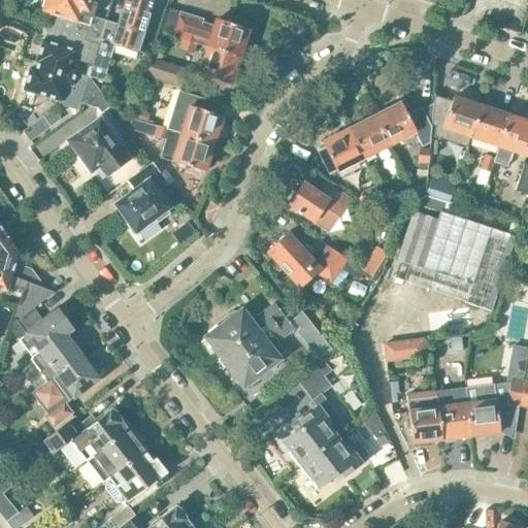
[(58,18),(54,31),(98,43),(105,23),(91,19),(96,0),(44,0),(40,12),(58,18)]
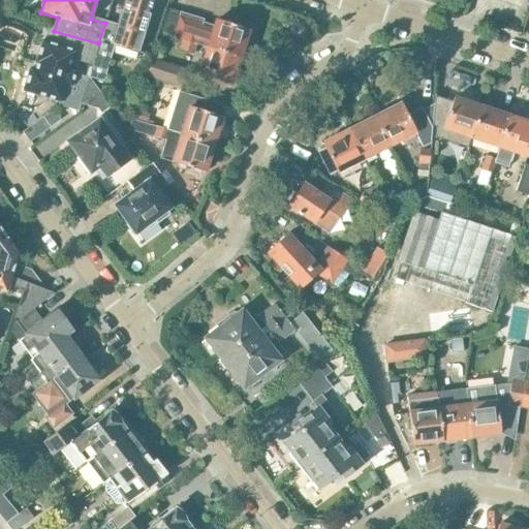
[(98,43),(89,78),(101,81),(113,44),(138,53),(144,36),(154,0),(152,0),(125,0),(118,25),(105,21),(105,23),(98,43)]
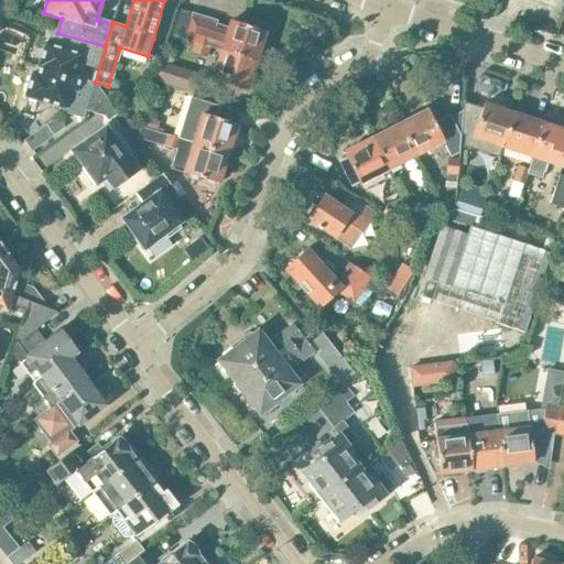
[(184,39),(194,42),(210,46),(221,51),(223,50),(256,60),(264,31),(231,21),(227,33),(216,29),(217,25),(192,17),(192,19),(177,13),(171,33),(185,38),(184,39)]
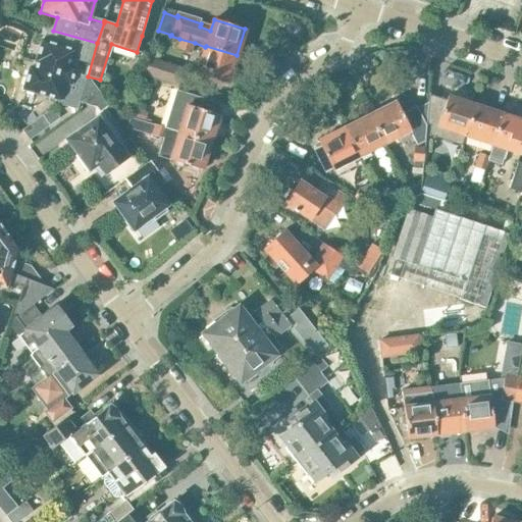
[(47,29),(44,41),(62,46),(61,52),(72,56),(69,68),(73,69),(74,66),(79,67),(81,60),(91,64),(97,43),(53,31),(47,29)]
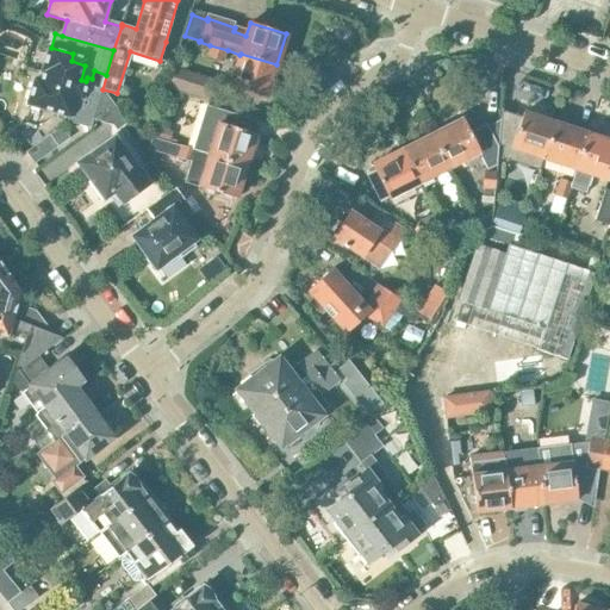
[(228,50),(210,45),(206,56),(224,62),(228,50)]
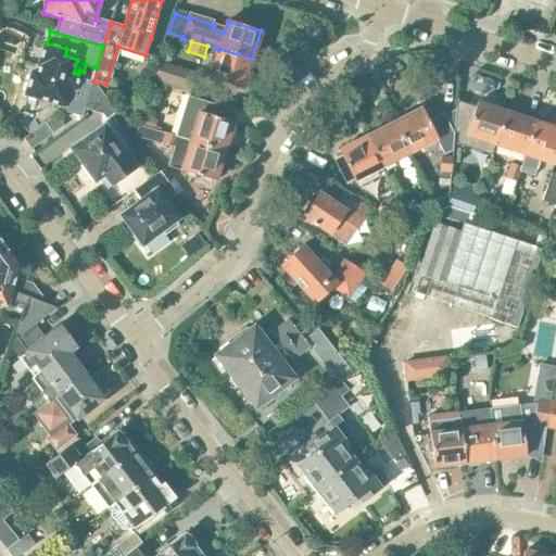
[(47,43),(47,45),(45,43),(39,62),(40,62),(38,71),(37,74),(32,72),(27,87),(28,88),(27,89),(28,96),(62,106),(61,110),(81,116),(84,109),(90,90),(75,85),(78,74),(74,73),(77,60),(65,55),(66,49),(47,43)]
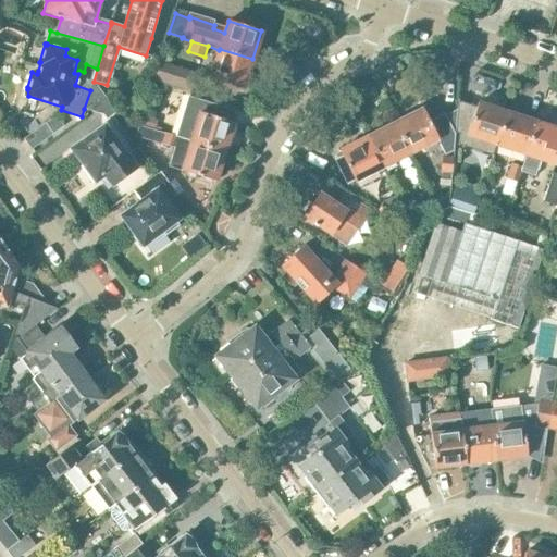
[(220,49),(219,50),(210,78),(244,88),(252,59),(220,49)]
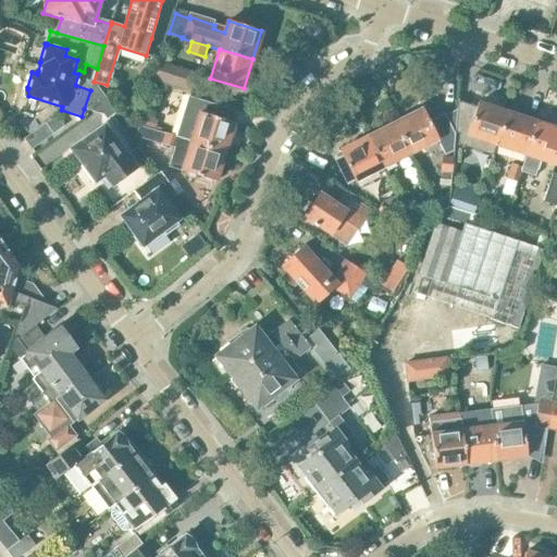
[(159,61),(152,79),(193,91),(198,74),(159,61)]
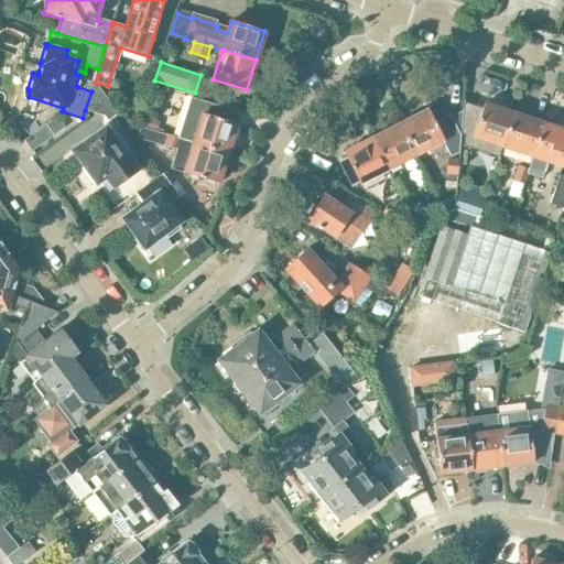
[(95,83),(91,91),(85,110),(106,116),(109,102),(110,101),(95,83)]
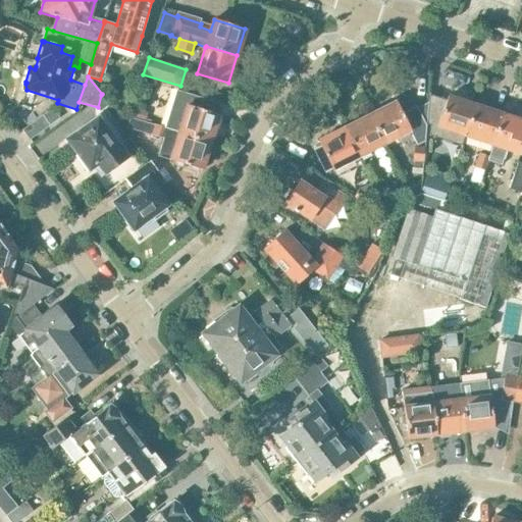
[(218,114),(202,109),(204,100),(176,92),(165,128),(168,128),(210,142),(218,114)]
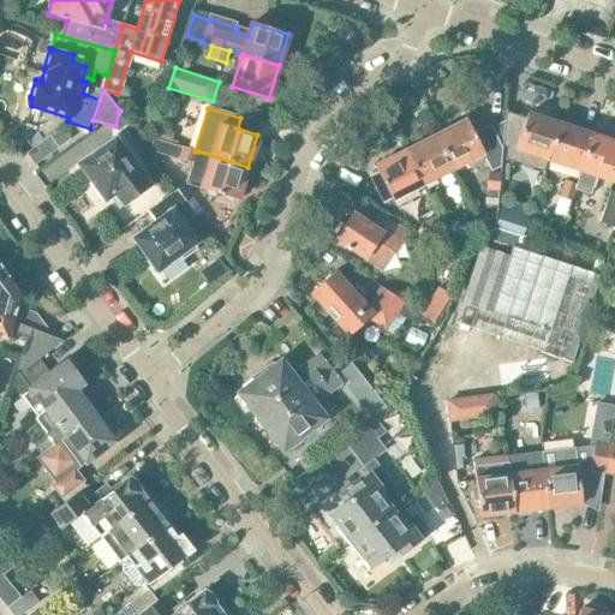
[(549,160),(561,125),(529,114),(517,149),(531,154),(527,165),(544,171),(548,160),(549,160)]
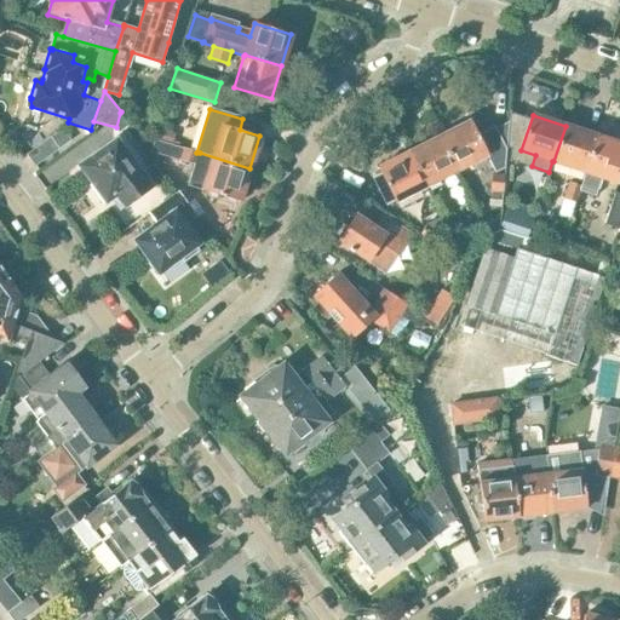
[(440,138),(455,171),(486,155),(470,122),(440,138)]
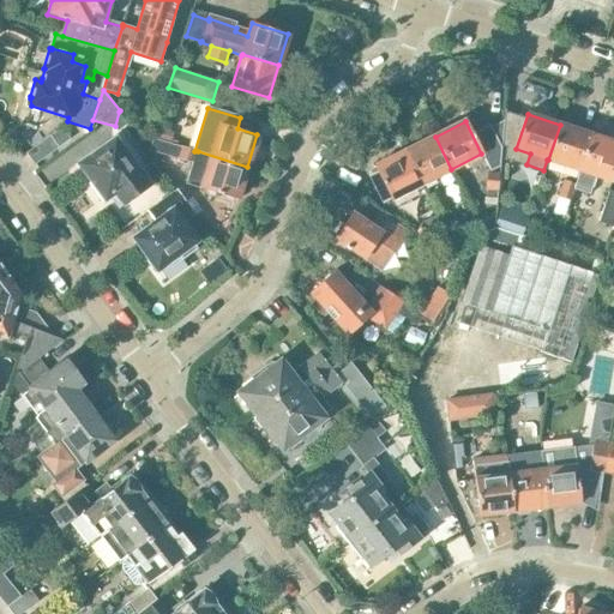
[(501,144),(504,121),(491,127),(500,145),(501,144)]
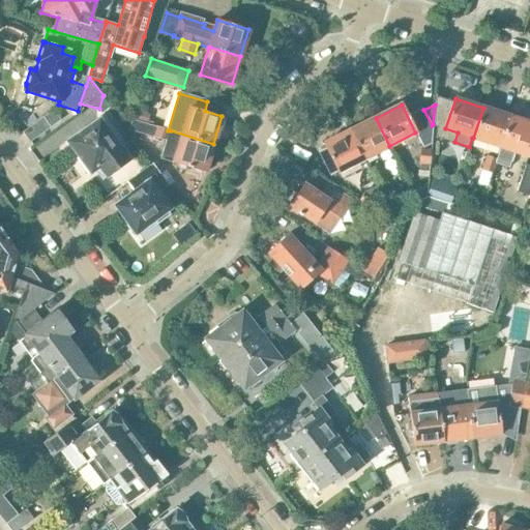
[(483,108),(473,138),(500,147),(510,116),(483,108)]
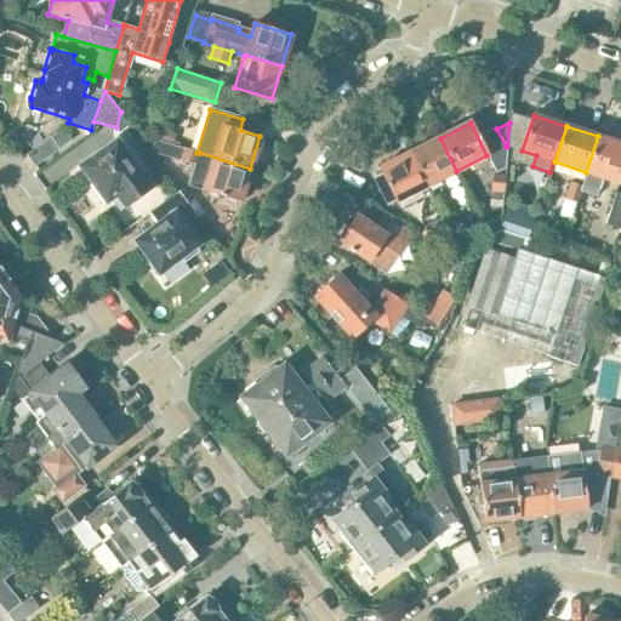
[(159,129),(155,138),(174,144),(177,135),(159,129)]
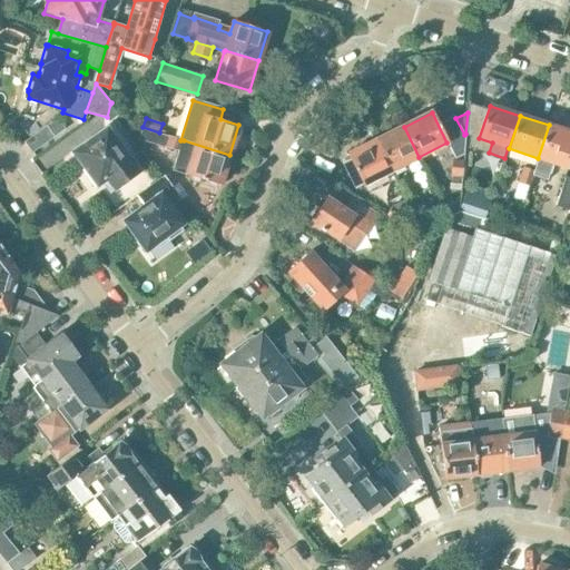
[(52,121),(46,126),(55,137),(66,129),(60,121),(52,121)]
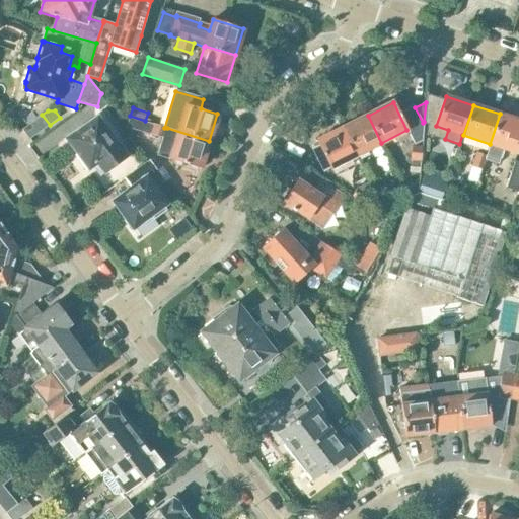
[(518,146),(518,120),(500,114),(490,144),(517,153),(518,146)]
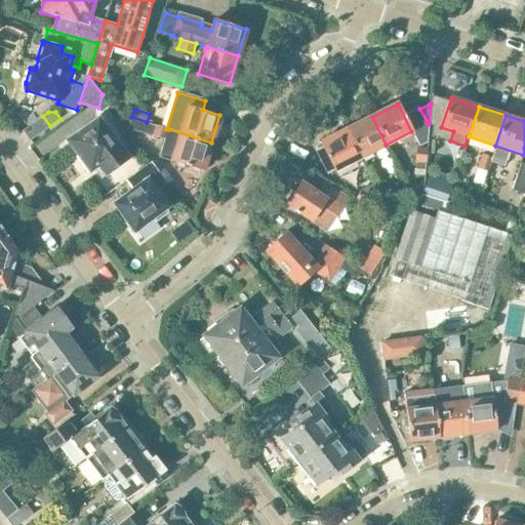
[(360,158),(386,145),(372,117),(346,129),(360,158)]
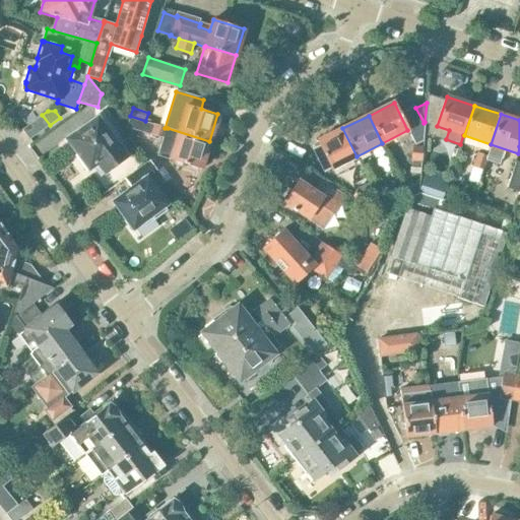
[(72,144),(76,150),(79,153),(76,156),(87,171),(93,167),(101,176),(125,157),(117,147),(118,147),(95,117),(80,128),(82,130),(73,136),(72,144)]
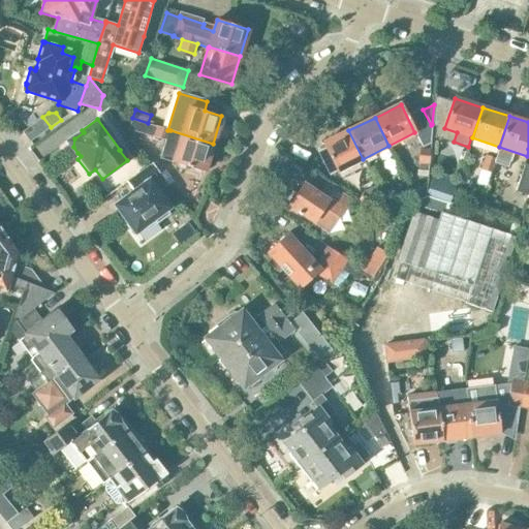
[(170,130),(167,130),(132,119),(129,128),(167,141),(161,158),(174,162),(205,172),(213,144),(170,130)]
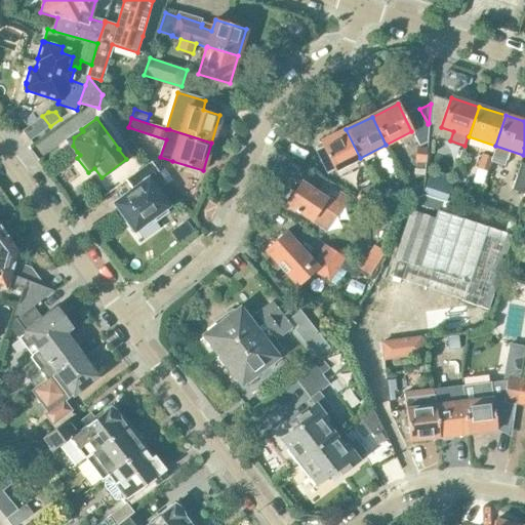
[(334,171),(360,158),(346,129),(320,143),(334,171)]
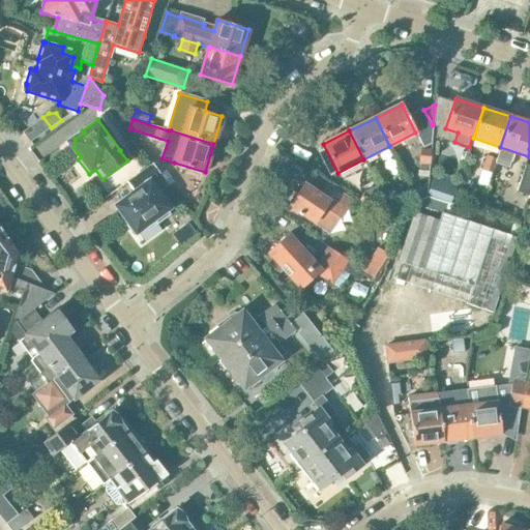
[(131,140),(123,146),(133,157),(140,151),(131,140)]
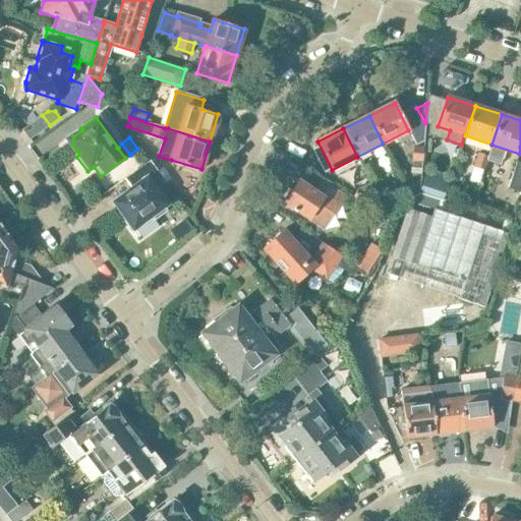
[(412,161),(422,161),(423,147),(413,146),(412,161)]
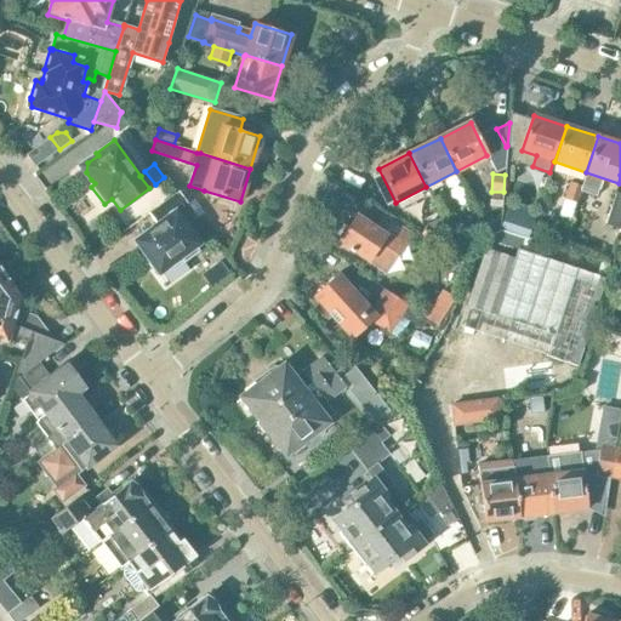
[(573,210),(575,203),(577,203),(584,187),(570,182),(564,198),(567,199),(563,208),(573,210)]
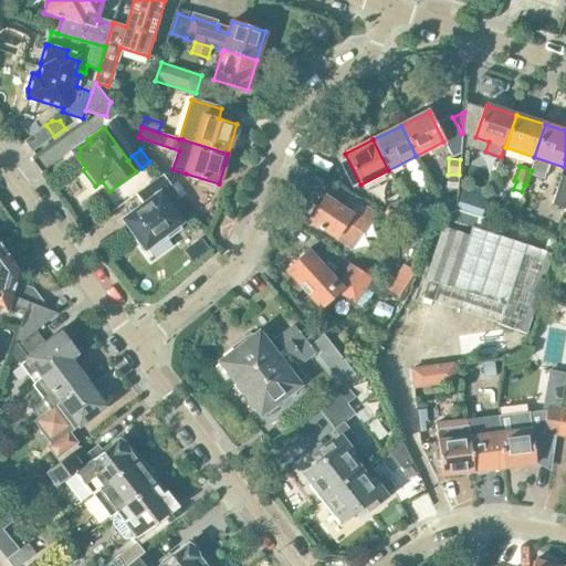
[(180,198),(171,187),(170,186),(175,184),(166,173),(163,175),(135,195),(144,207),(126,220),(145,247),(163,233),(167,239),(181,229),(176,222),(178,221),(167,207),(180,198)]
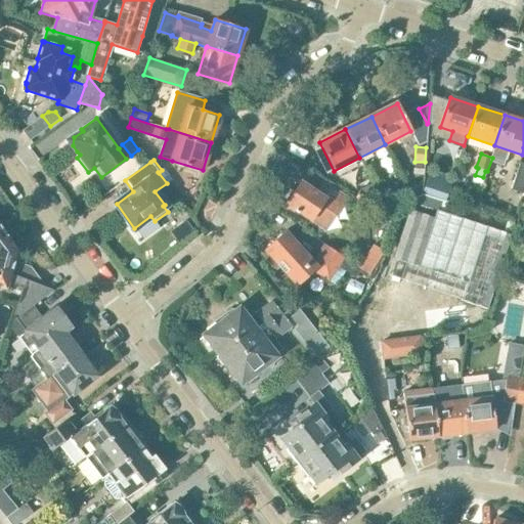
[(511,187),(523,191),(523,163),(519,162),(511,187)]
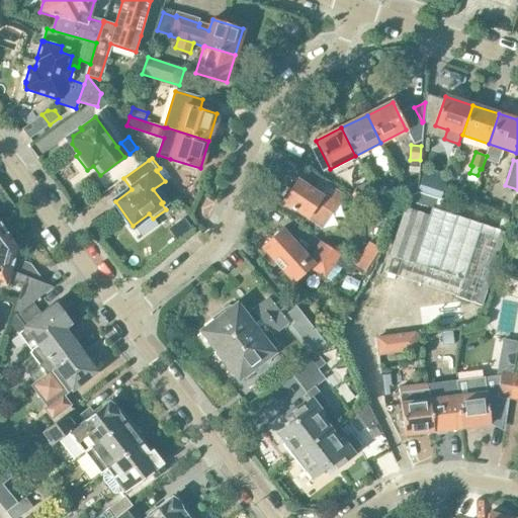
[(371,161),(360,166),(367,180),(377,175),(371,161)]
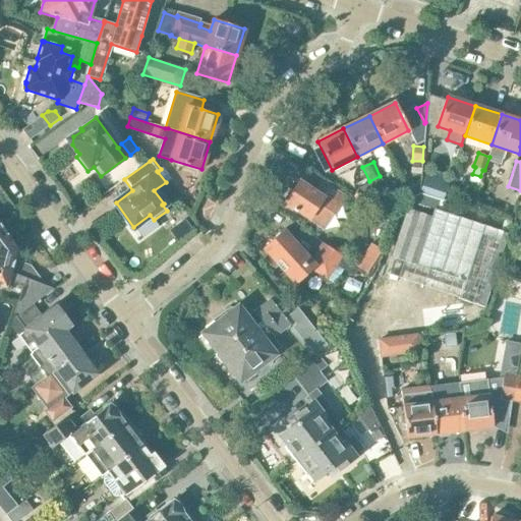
[(452,178),(427,170),(421,190),(445,198),(452,178)]
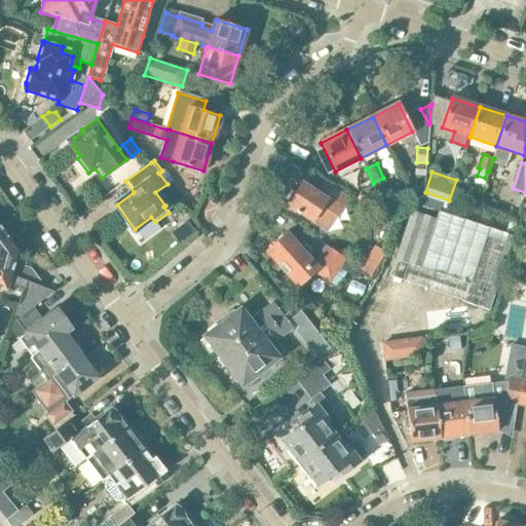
[(336,218),(348,199),(324,184),(317,194),(302,183),(287,205),(312,223),(328,232),(336,218)]
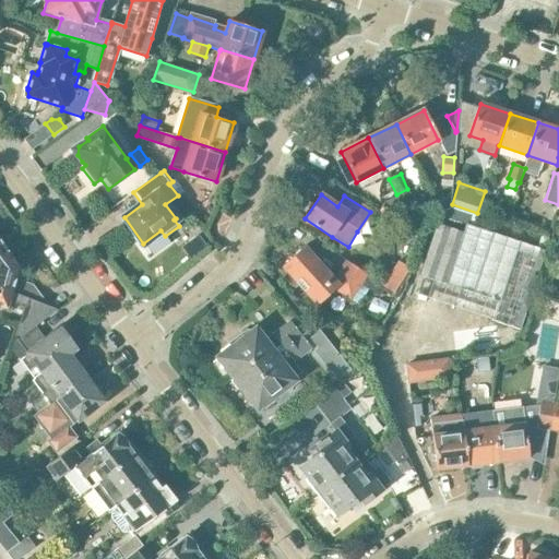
[(411,217),(385,201),(378,212),(404,228),(411,217)]
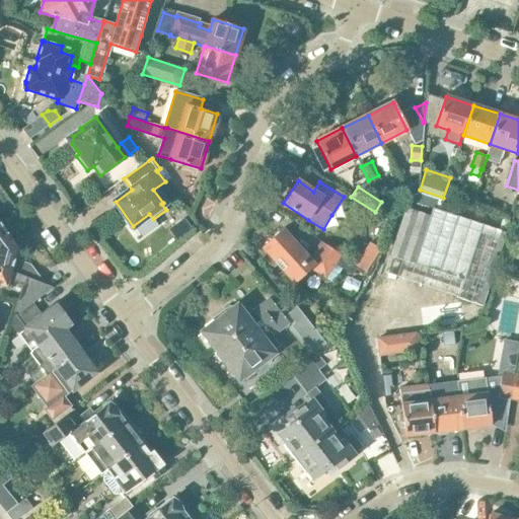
[(427,206),(433,208),(507,232),(511,222),(431,196),(427,206)]
